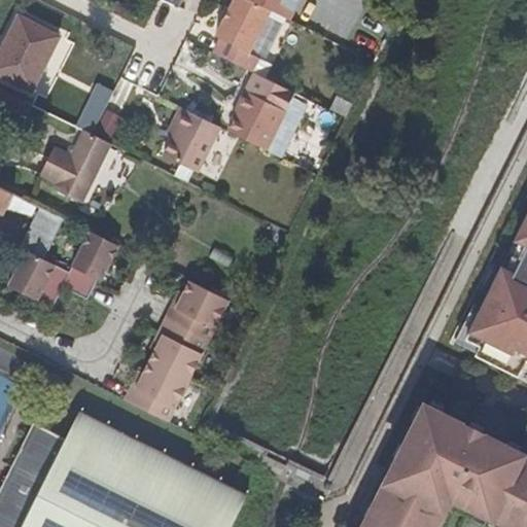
[(267,8),(250,0),(231,0),(214,35),(246,50),(267,8)]
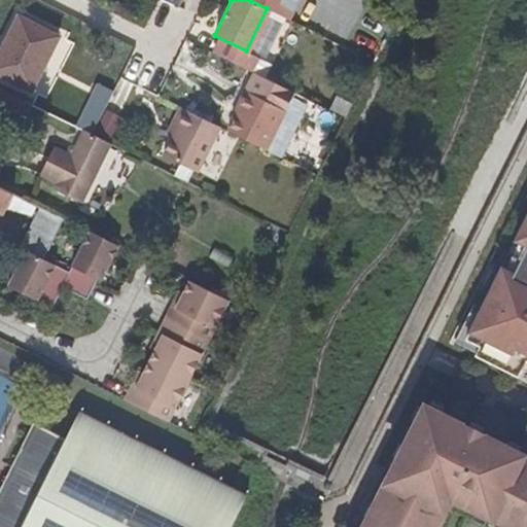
[(380,38),(392,13),(366,0),(350,0),(341,18),(380,38)]
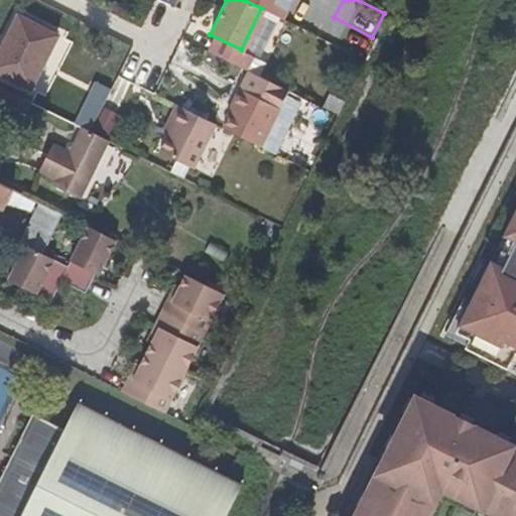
[(0,70),(27,86),(56,35),(20,15),(0,48),(0,70)]
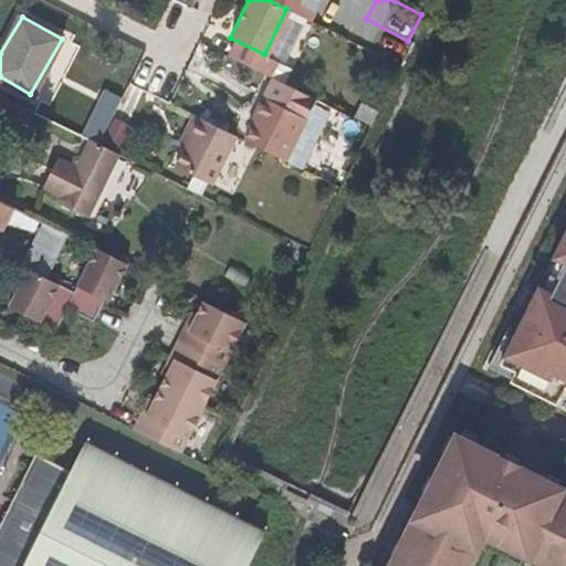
[(263,97),(258,108),(300,129),(304,117),(263,97)]
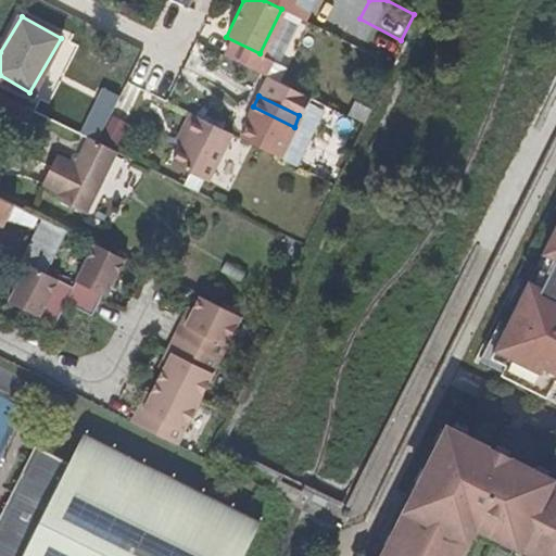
[(23,104),(8,97),(0,109),(25,123),(32,109),(23,104)]
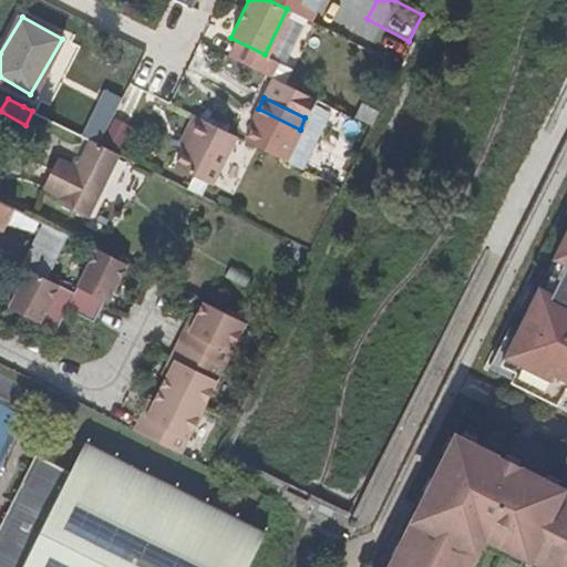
[(351,119),(368,126),(374,110),(358,103),(351,119)]
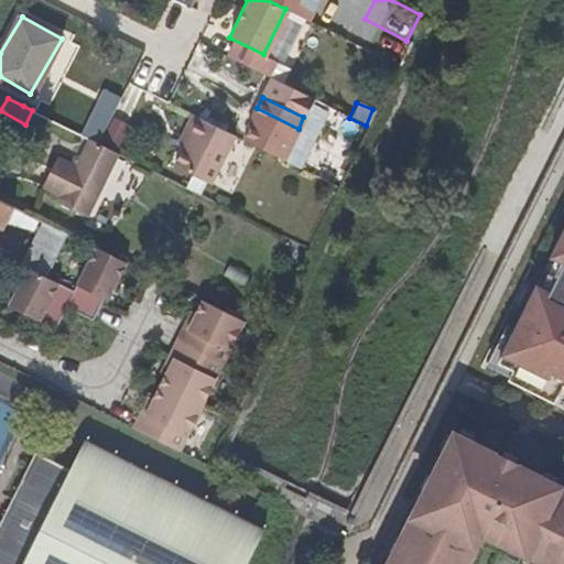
[(245,140),(284,160),(299,129),(257,108),(252,117),(255,118),(245,140)]
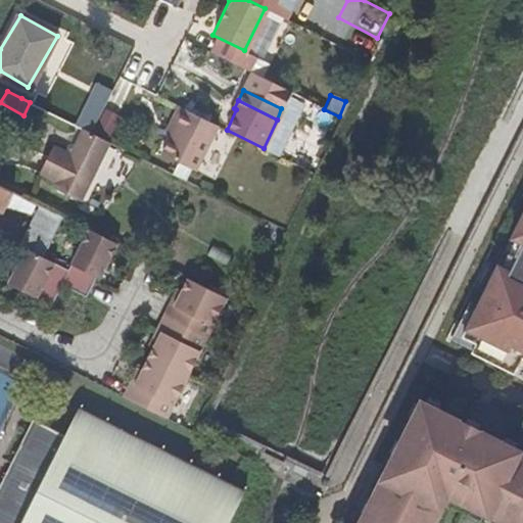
[(218,126),(178,105),(170,120),(176,124),(161,153),(194,171),(218,126)]
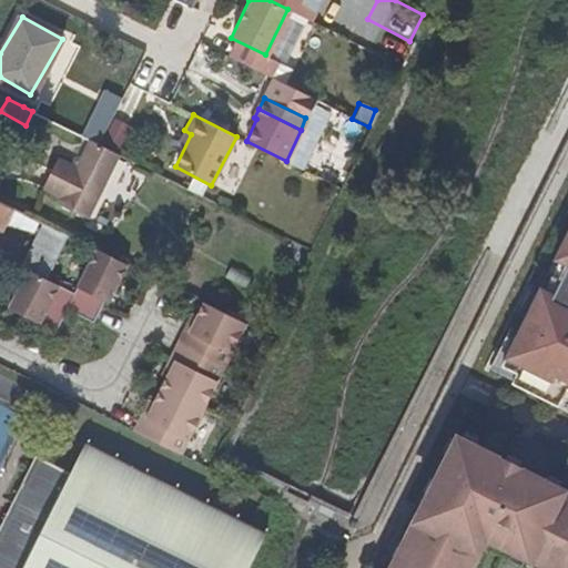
[(102,135),(118,146),(130,130),(113,119),(102,135)]
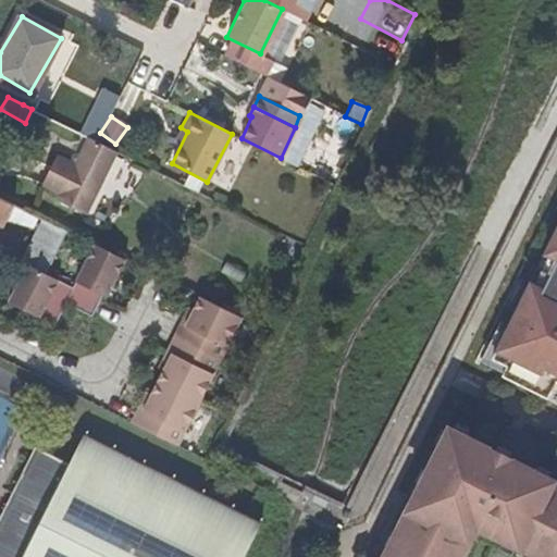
[(97,141),(84,135),(72,160),(54,152),(39,180),(56,188),(53,196),(83,210),(114,150),(97,141)]
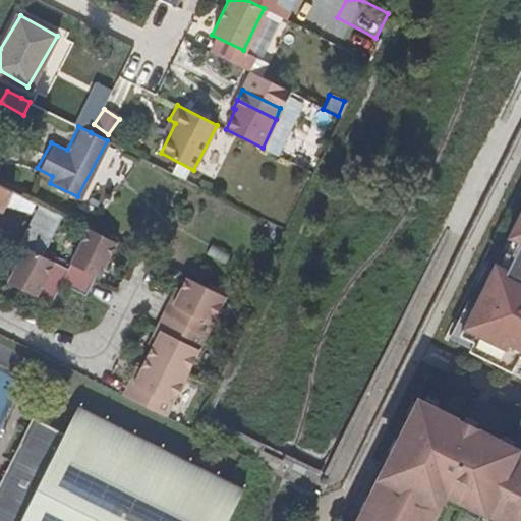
[(11,192),(0,186),(0,215),(5,206),(11,192)]
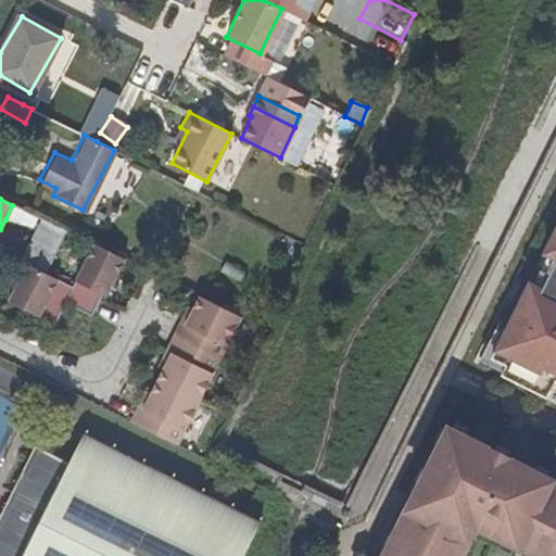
[(36,218),(12,205),(5,219),(29,232),(36,218)]
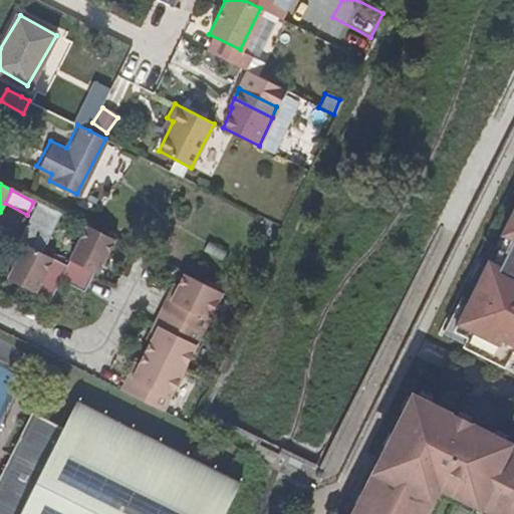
[(513,207),(501,234),(513,241),(500,267),(488,261),(453,331),(467,338),(463,346),(504,367),(512,352),(513,352),(513,207)]
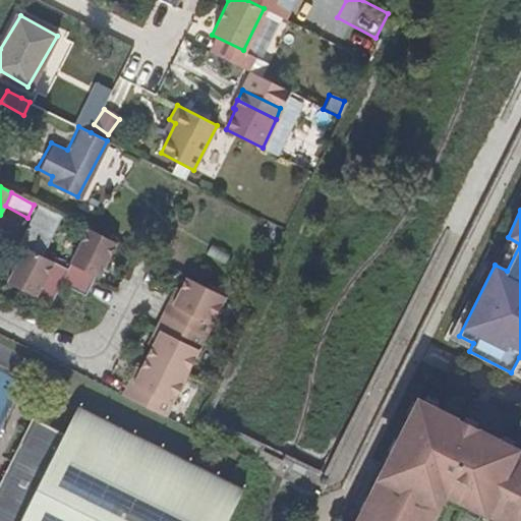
[(104,272),(117,245),(89,231),(68,271),(42,257),(24,248),(8,280),(30,290),(29,293),(36,297),(39,295),(52,302),(61,285),(84,297),(95,278),(99,269),(104,272)]
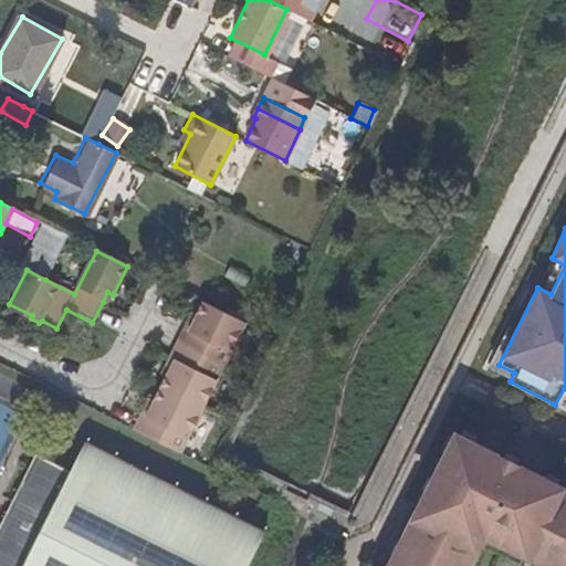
[(107,292),(103,302),(107,305),(113,295),(107,292)]
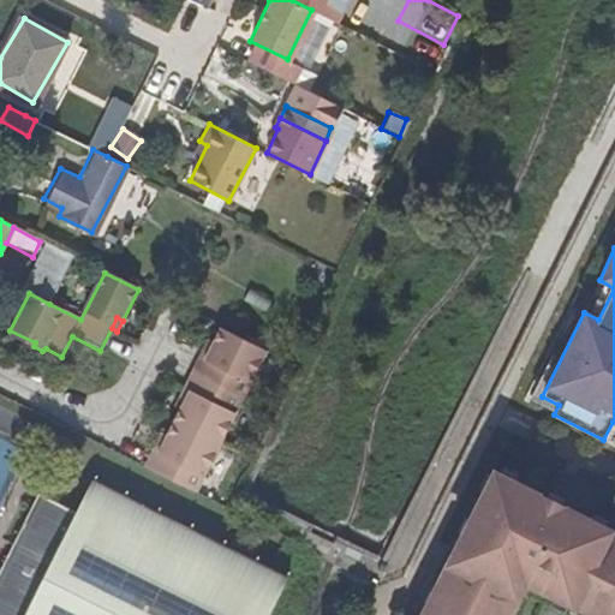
[(156,472),(196,493),(264,352),(218,329),(210,346),(204,360),(209,363),(196,394),(189,390),(180,407),(166,437),(159,454),(163,457),(156,472)]
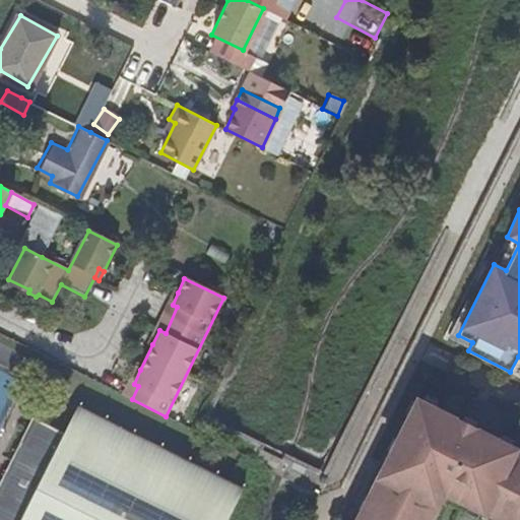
[(173,305),(178,293),(173,290),(147,342),(152,344),(159,330),(166,333),(177,307),(173,305)]
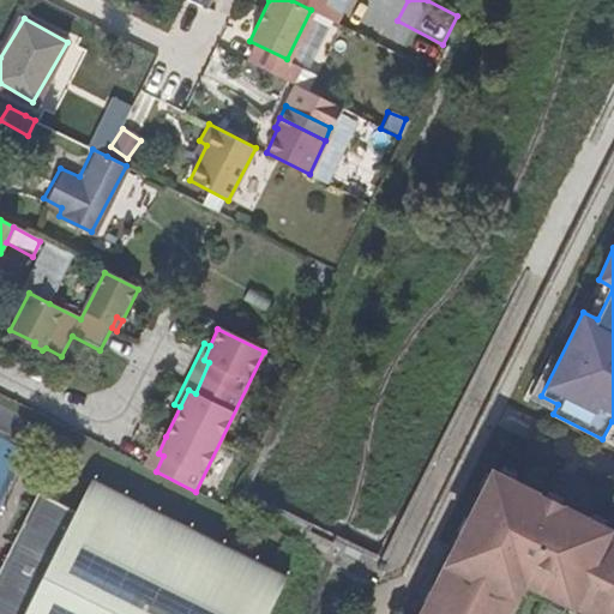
[(144,465),(156,471),(163,456),(158,453),(166,437),(160,434),(144,465)]
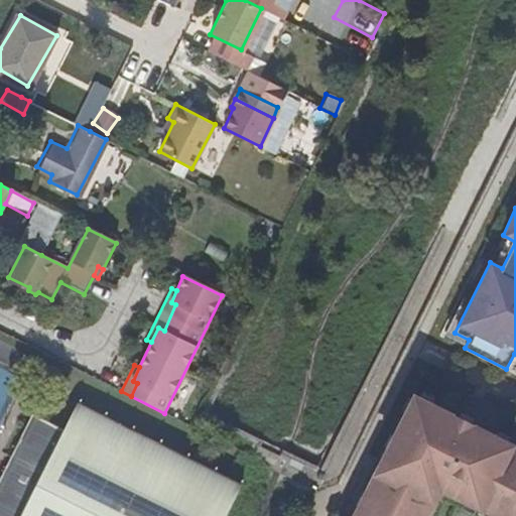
[(219,515),(236,484),(73,401),(60,426),(27,409),(0,464),(0,515),(219,515)]
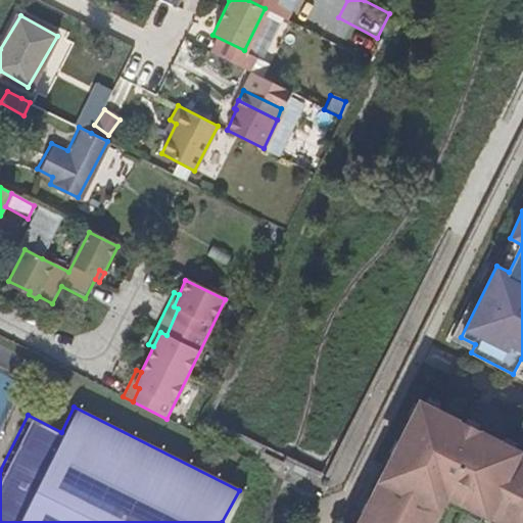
[(422,407),(364,522),(426,522),(434,507),(427,503),(433,489),(484,514),(484,513),(505,522),(522,522),(522,464),(516,461),(519,455),(422,407)]
